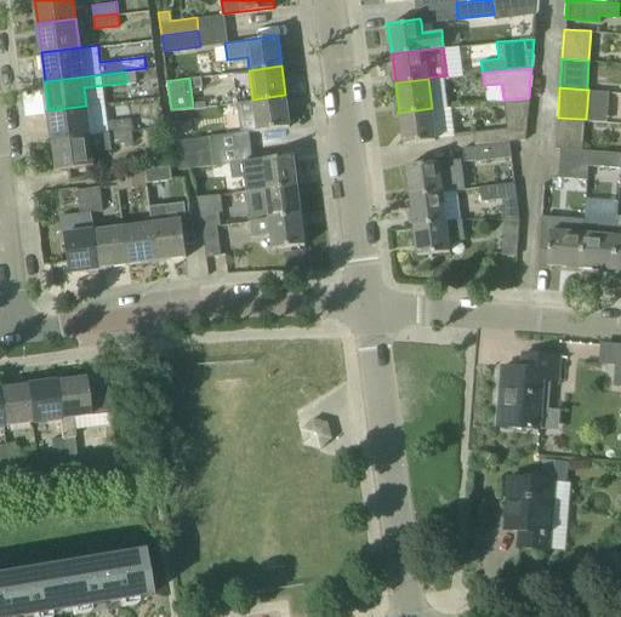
[(252,100),(237,102),(241,131),(289,125),(285,95),(252,100)]
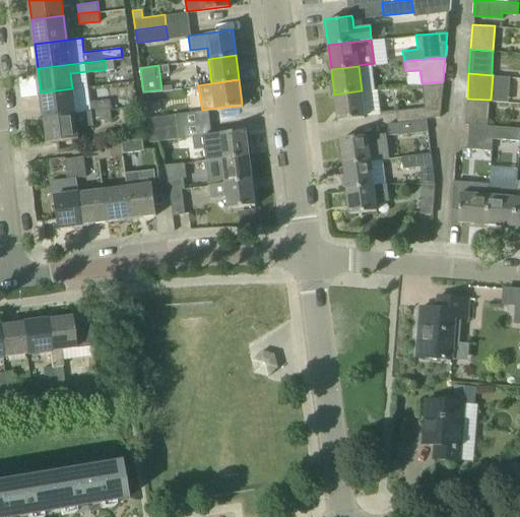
[(41,92),(44,117),(75,113),(72,88),(41,92)]
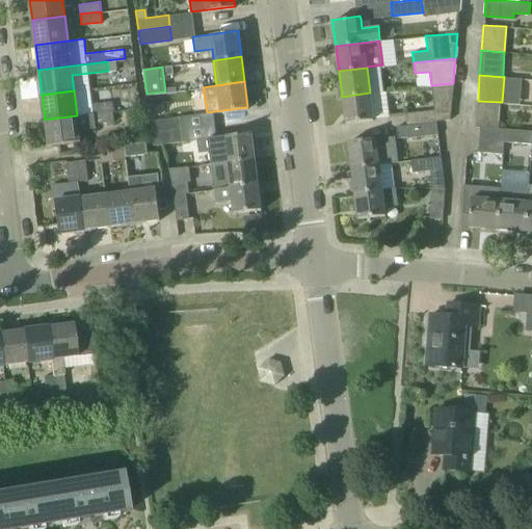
[(386,90),(370,93),(342,97),(345,122),(373,118),(373,116),(388,114),(386,90)]
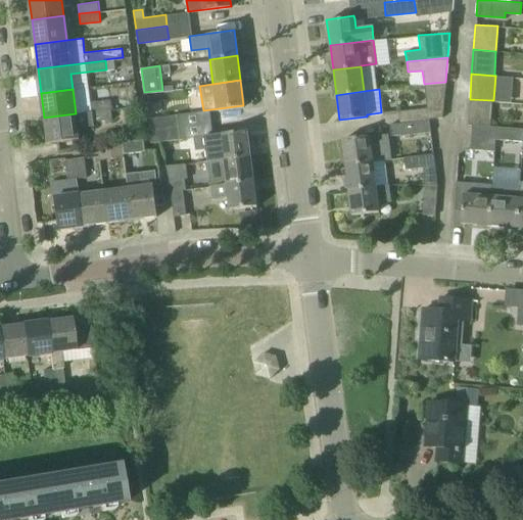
[(426,99),(427,107),(397,110),(399,122),(429,119),(429,117),(442,115),(443,97),(426,99)]
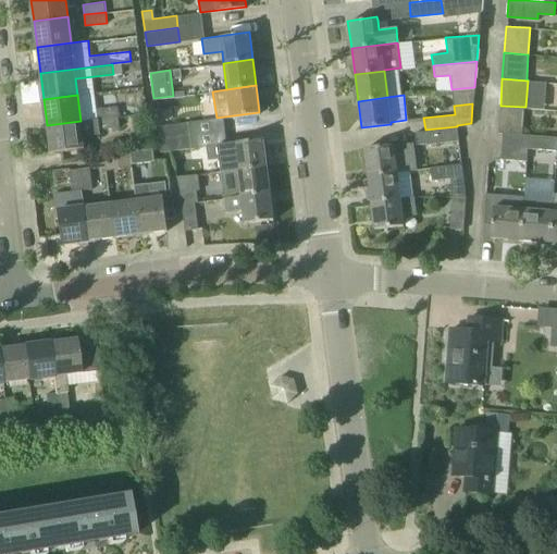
[(96,108),(98,119),(119,117),(116,106),(96,108)]
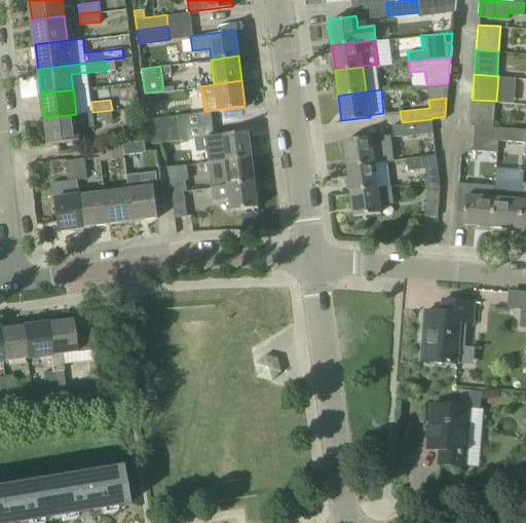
[(475,124),(492,125),(494,101),(473,100),(471,124),(475,124)]
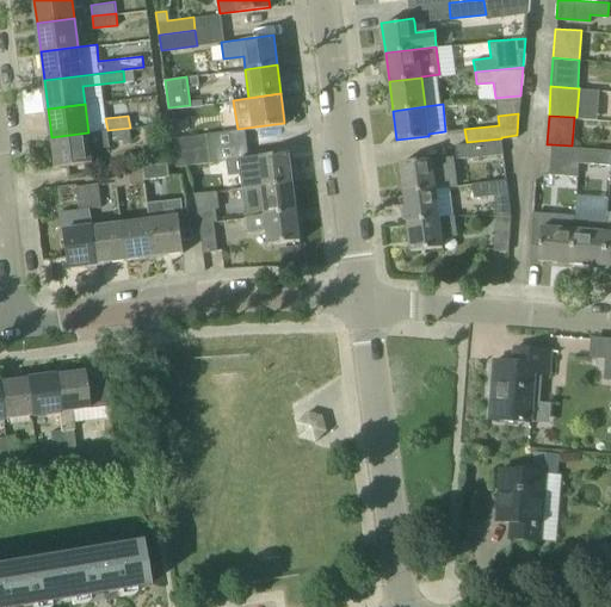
[(107,130),(88,132),(51,137),(55,166),(92,161),(91,148),(109,146),(109,141),(131,138),(130,128),(107,130)]
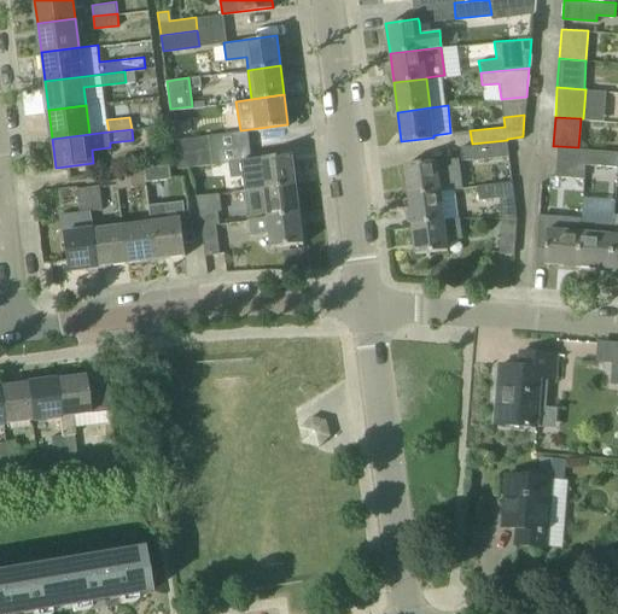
[(175,153),(211,148),(209,134),(174,139),(175,153)]
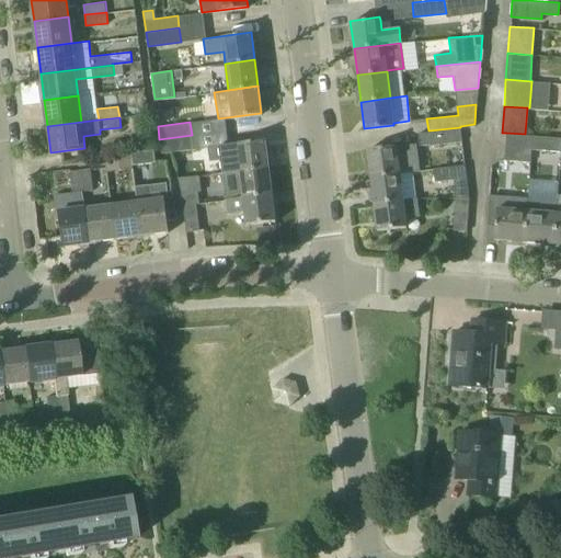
[(460,127),(428,131),(430,145),(461,140),(460,127)]
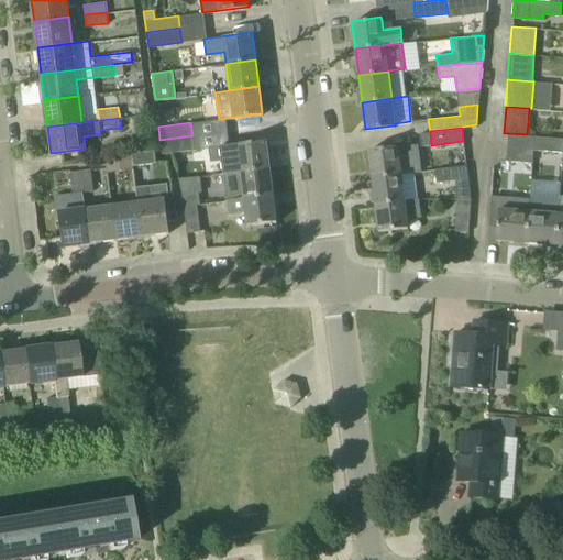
[(508,133),(507,146),(533,149),(562,151),(562,138),(527,134),(508,133)]
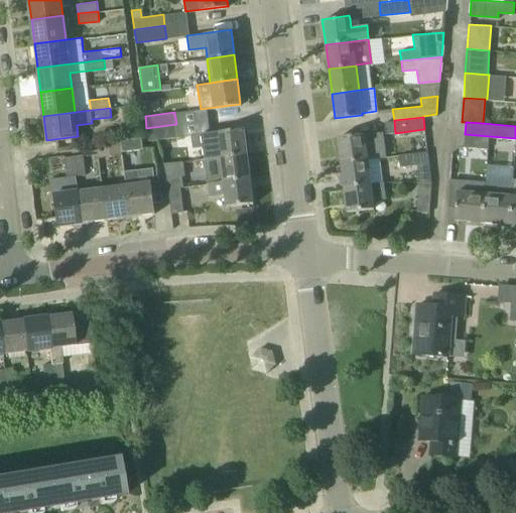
[(176,124),(146,128),(148,140),(177,136),(176,124)]
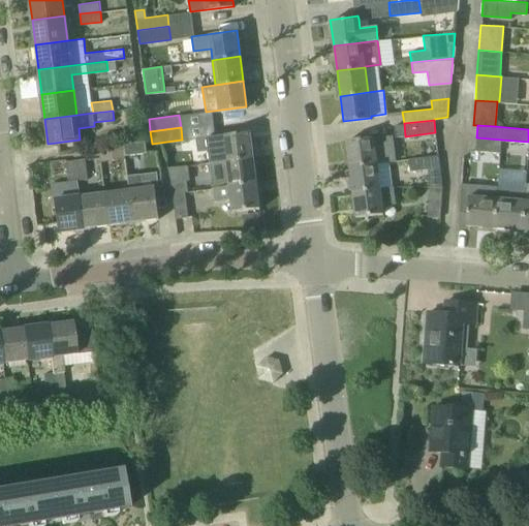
[(197,163),(210,162),(252,156),(249,131),(221,134),(206,136),(198,137),(200,149),(195,149),(197,163)]
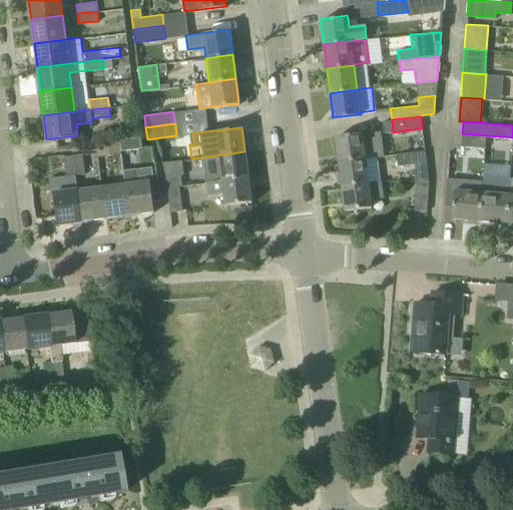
[(335,135),(339,160),(366,157),(384,155),(380,130),(363,133),(362,132),(335,135)]
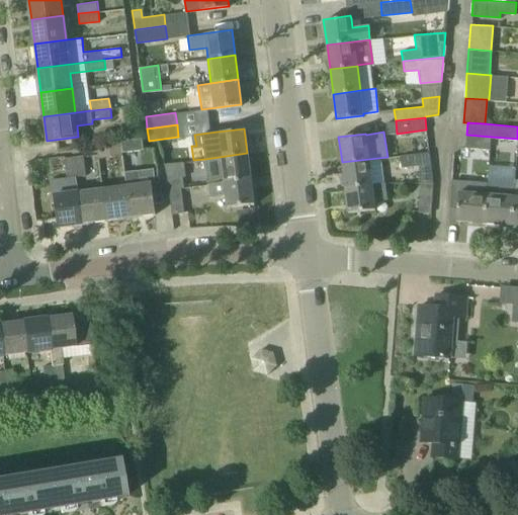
[(466,135),(465,147),(490,149),(491,137),(466,135)]
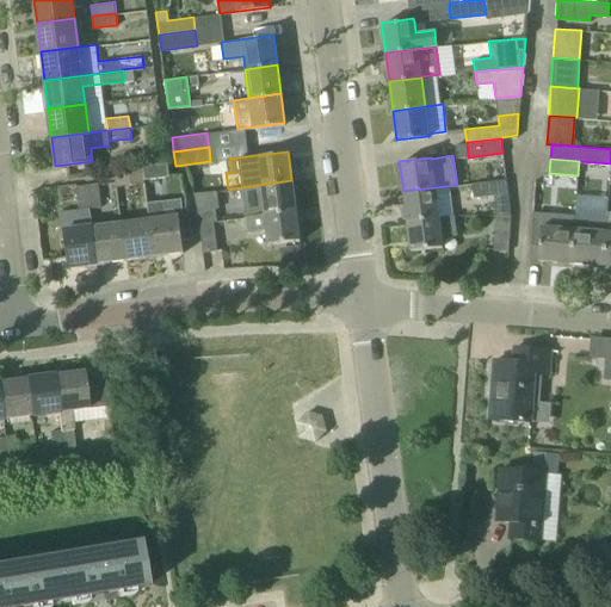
[(144,177),(155,175),(168,174),(167,161),(143,165),(144,177)]
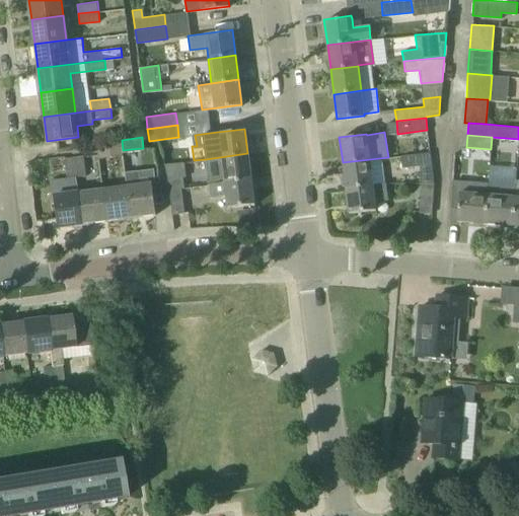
[(123,150),(122,140),(110,141),(114,170),(126,169),(123,150)]
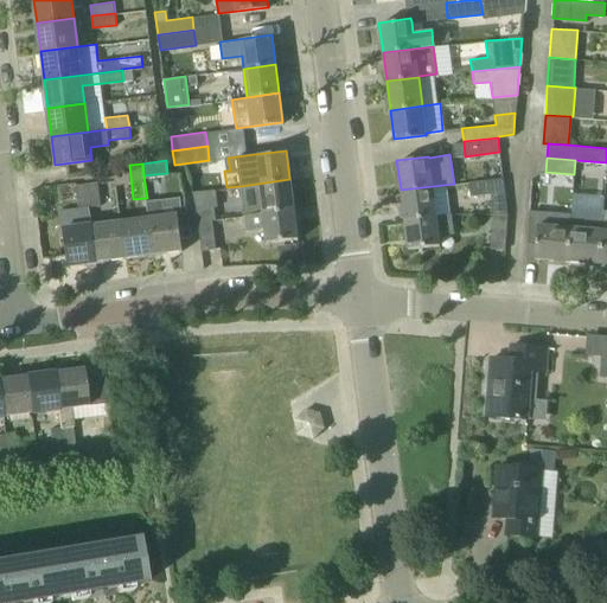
[(492,215),(506,215),(506,213),(503,177),(468,181),(471,196),(490,193),(492,210),(492,215)]
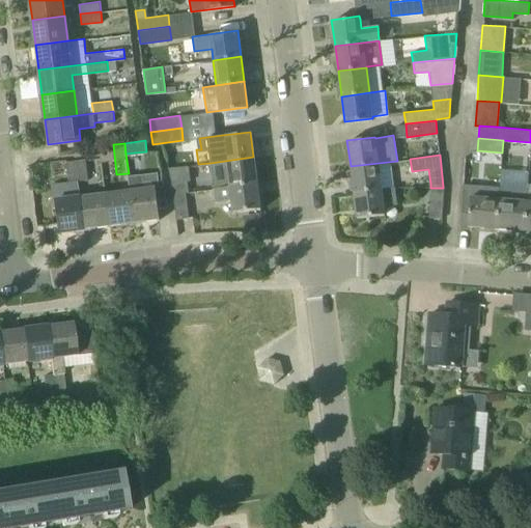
[(211,163),(214,188),(257,183),(253,157),(211,163)]
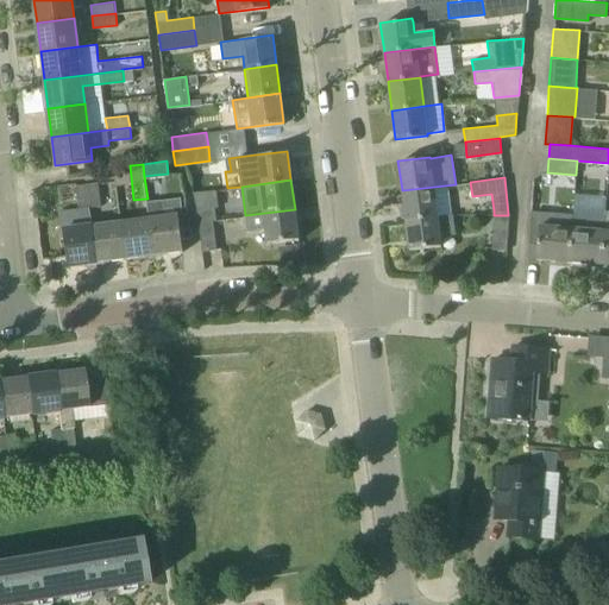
[(100,206),(98,182),(87,183),(90,206),(100,206)]
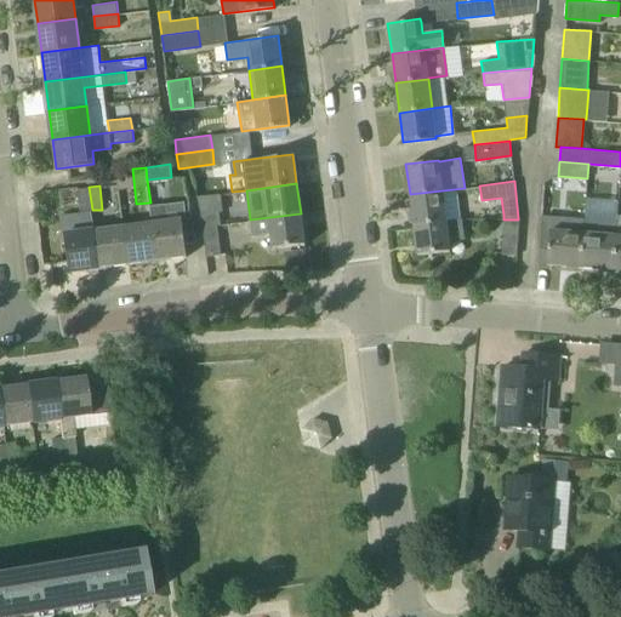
[(92,210),(89,187),(77,188),(78,196),(80,212),(92,210)]
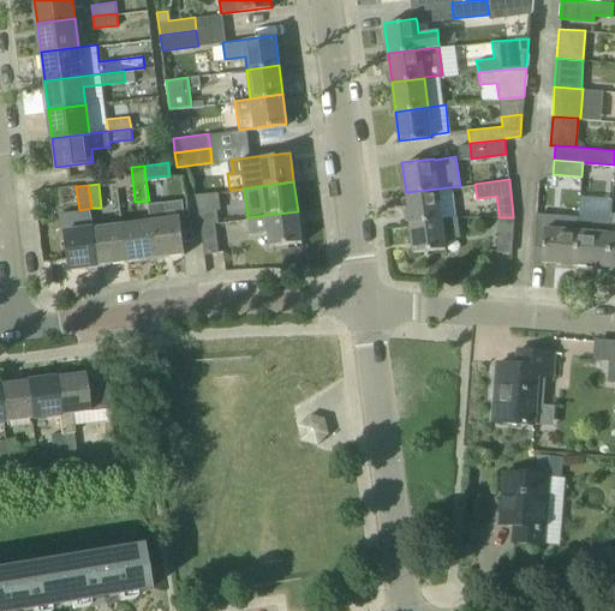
[(406,192),(410,221),(443,216),(439,189),(406,192)]
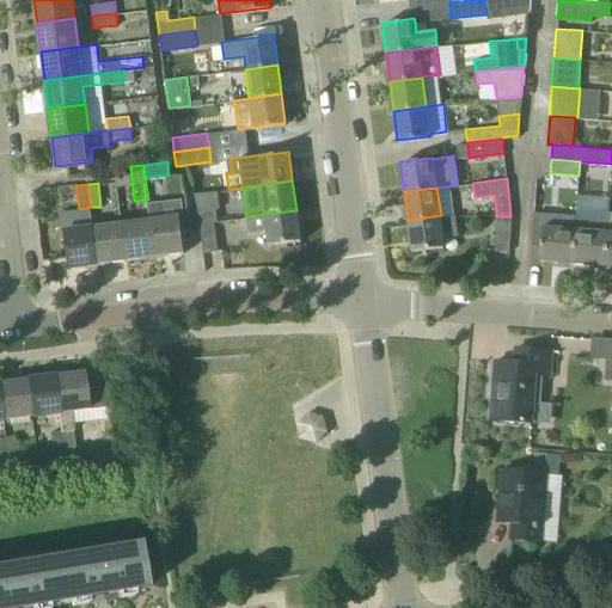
[(200,222),(214,221),(216,221),(215,208),(219,207),(216,190),(194,192),(197,209),(200,222)]
